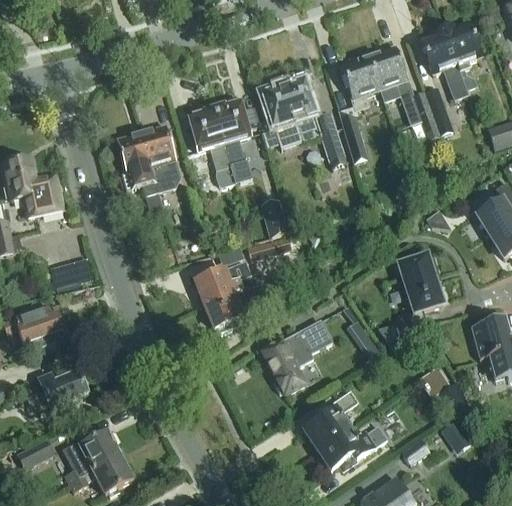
[(511,6),(503,10),(511,32),(511,6)]
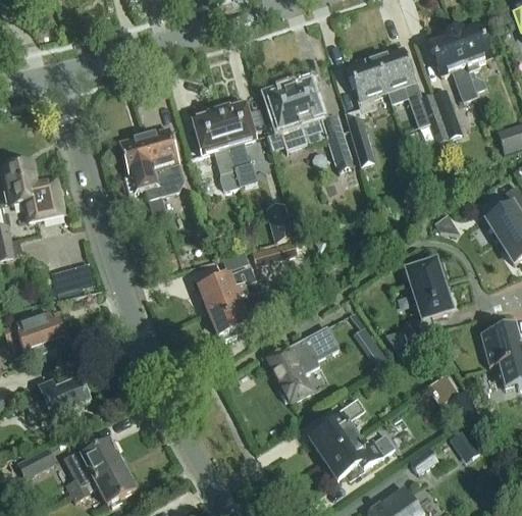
[(491,56),(478,22),(473,24),(471,22),(465,24),(464,28),(454,32),(475,92),(486,88),(483,80),(475,76),(473,70),(479,67),(477,62),(491,56)]
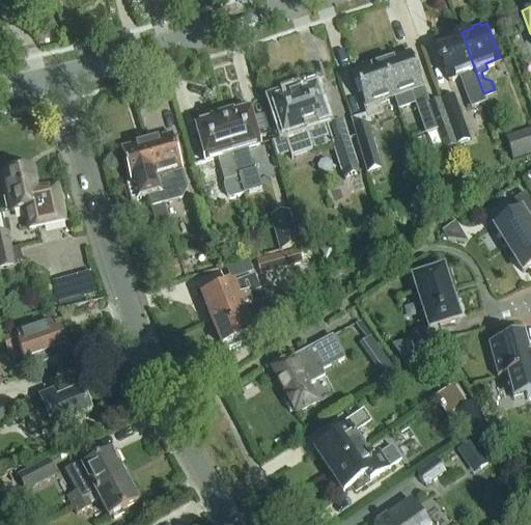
[(483,93),(462,32),(448,37),(446,35),(441,37),(440,40),(436,42),(449,77),(459,73),(471,105),(485,99),(483,93)]
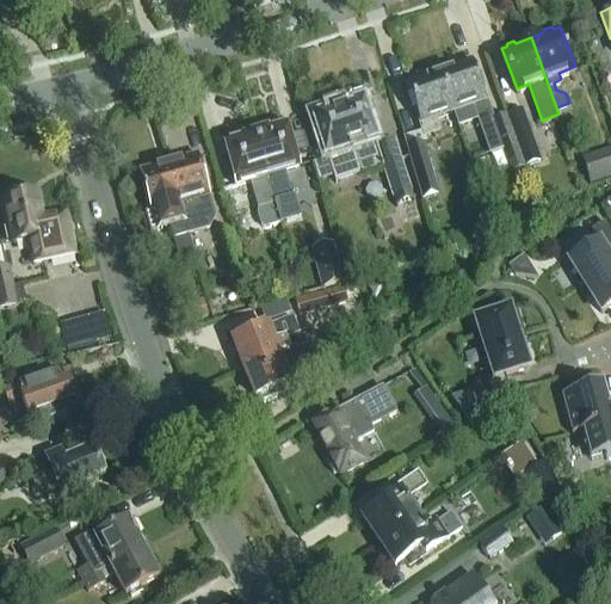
[(454,108),(457,119),(491,108),(473,56),(439,67),(454,108)]
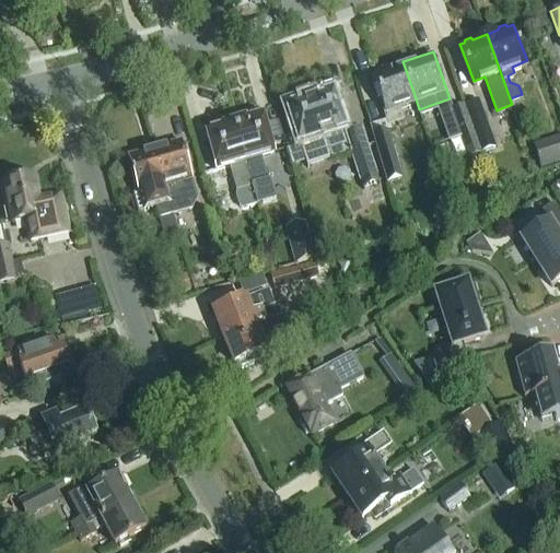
[(398,104),(416,98),(403,61),(372,72),(388,120),(403,116),(398,104)]
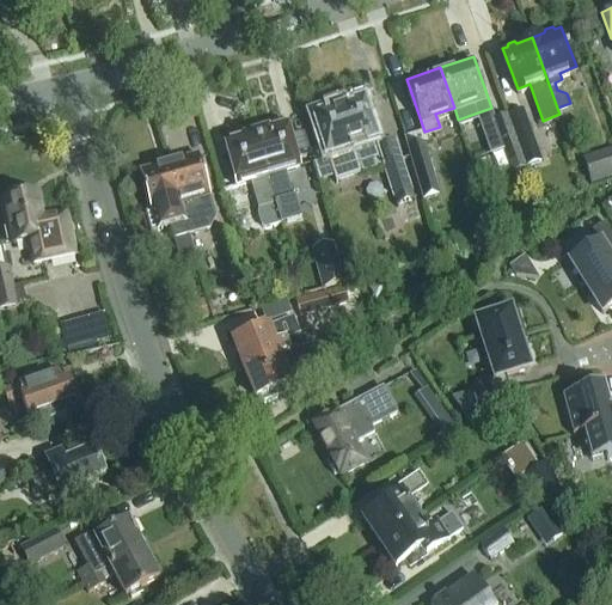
[(395,136),(377,142),(360,92),(312,108),(328,154),(334,172),(336,178),(383,164),(392,195),(412,189),(395,136)]
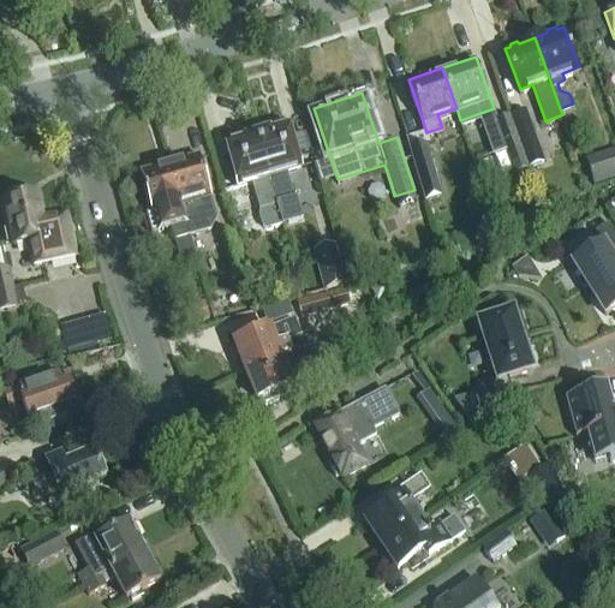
[(509,107),(527,160),(543,155),(526,102),(509,107)]
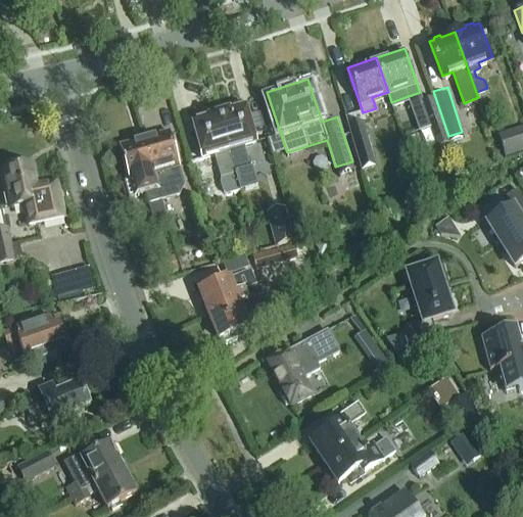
[(434,141),(448,136),(433,91),(420,95),(434,141)]
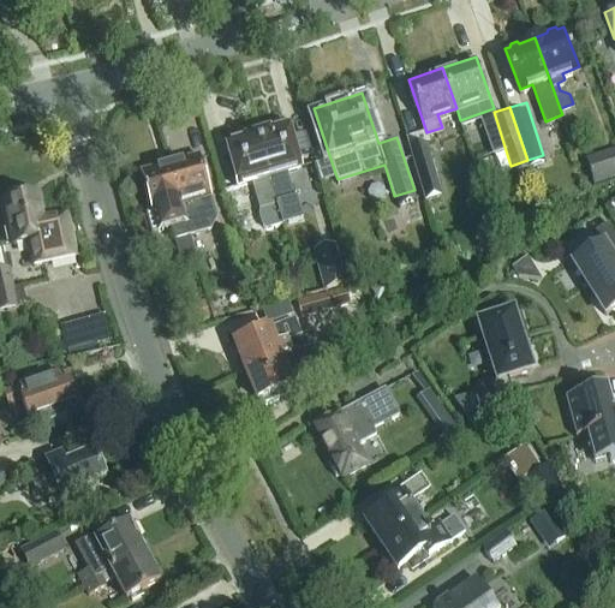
[(282,123),(281,119),(270,123),(272,126),(257,130),(276,200),(282,220),(302,215),(296,194),(293,195),(286,167),(300,164),(288,121),(282,123)]
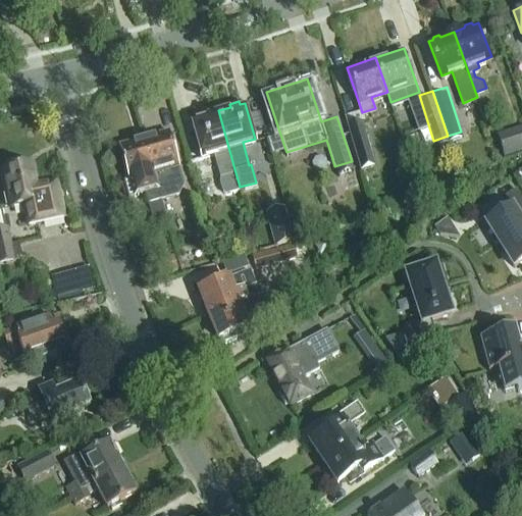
[(225,192),(240,187),(235,169),(218,110),(191,118),(201,155),(213,151),(220,173),(219,178),(221,188),(225,192)]
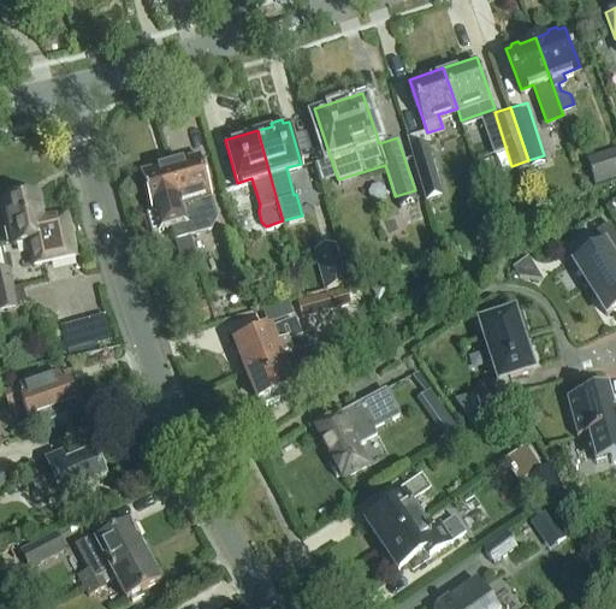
[(408,140),(424,195),(439,190),(424,136),(408,140)]
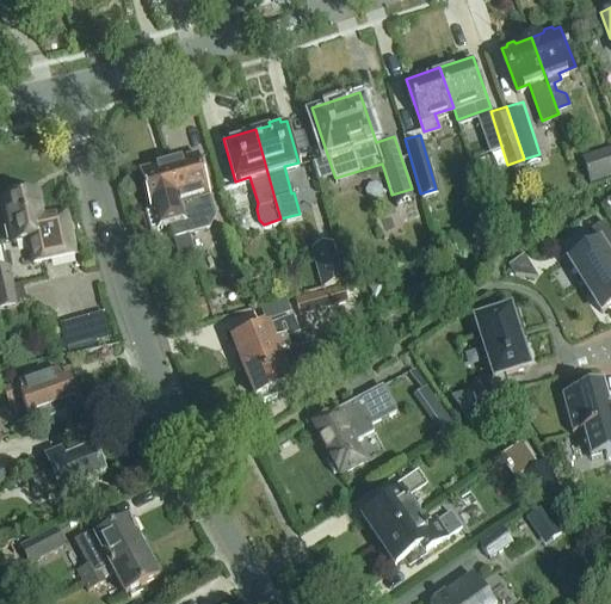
[(610,141),(580,152),(588,178),(610,170),(610,141)]
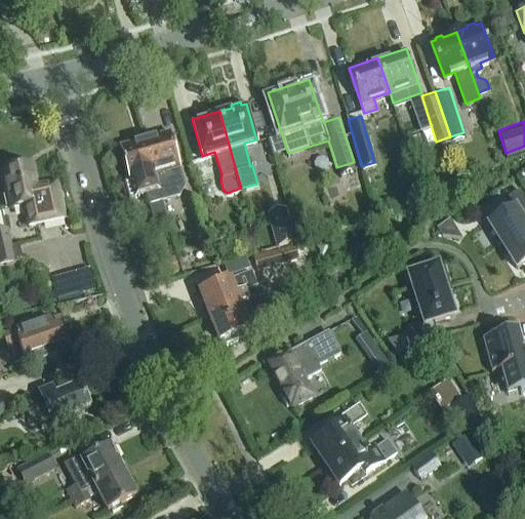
[(145,137),(161,197),(178,192),(184,183),(169,130),(145,137)]
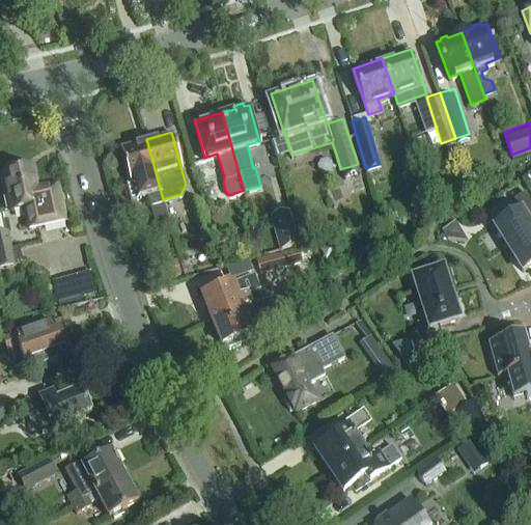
[(284,134),(274,137),(279,153),(289,149),(284,134)]
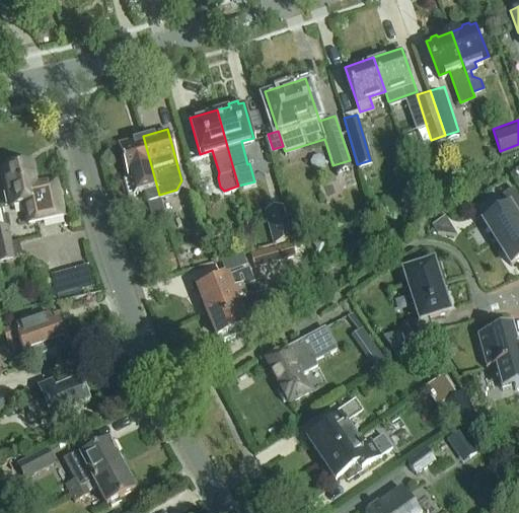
[(164,212),(159,195),(143,136),(119,143),(128,175),(122,176),(127,193),(143,189),(146,199),(151,216),(164,212)]
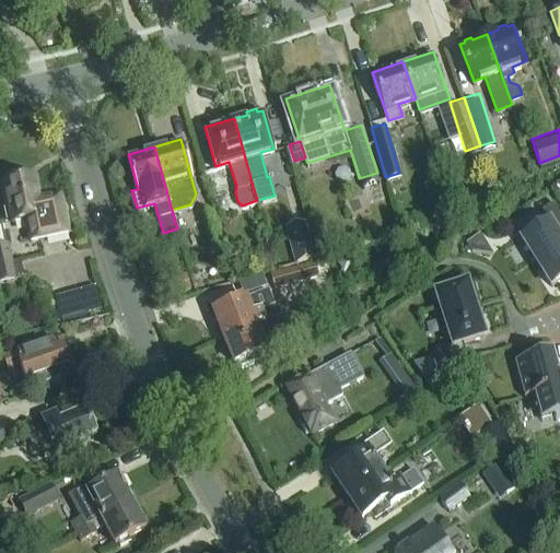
[(3,204),(7,216),(11,216),(11,219),(24,216),(30,238),(67,230),(58,190),(37,195),(32,173),(2,179),(8,203),(3,204)]
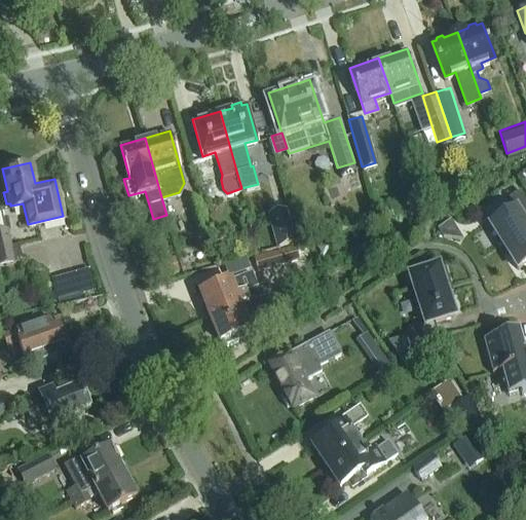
[(516,206),(490,222),(518,266),(525,260),(525,220),(525,219),(525,195),(521,188),(510,195),(516,206)]
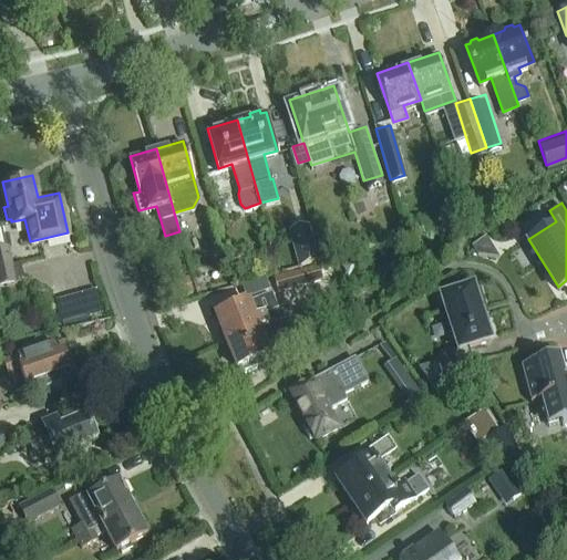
[(319,257),(309,220),(288,226),(298,262),(319,257)]
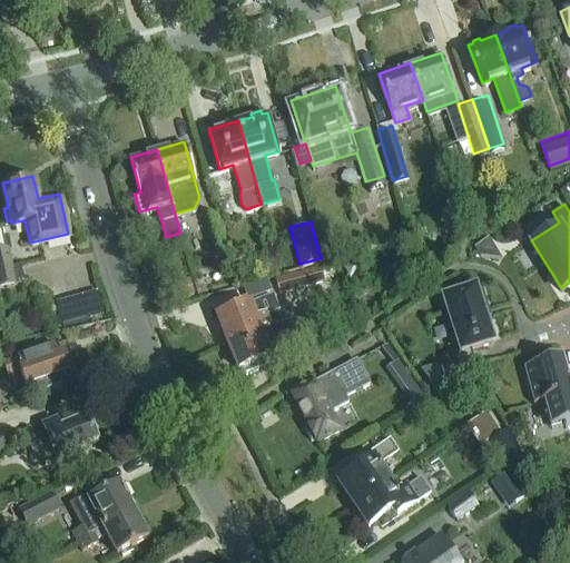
[(15,260),(11,243),(0,244),(0,283),(18,279),(18,278),(26,276),(22,259),(15,260)]
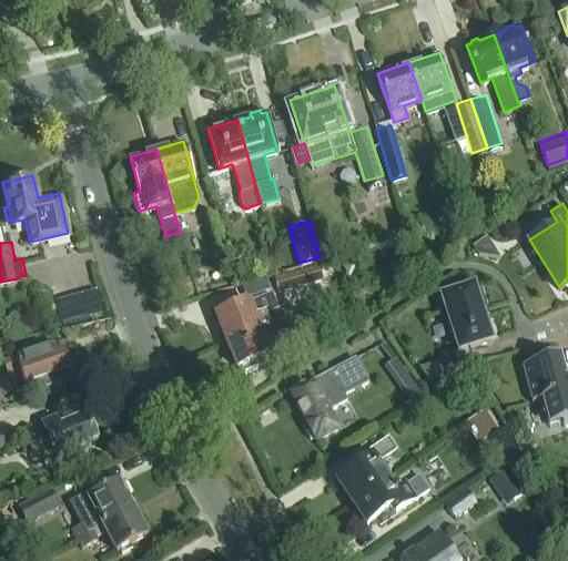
[(320,261),(273,272),(276,287),(323,275),(320,261)]
